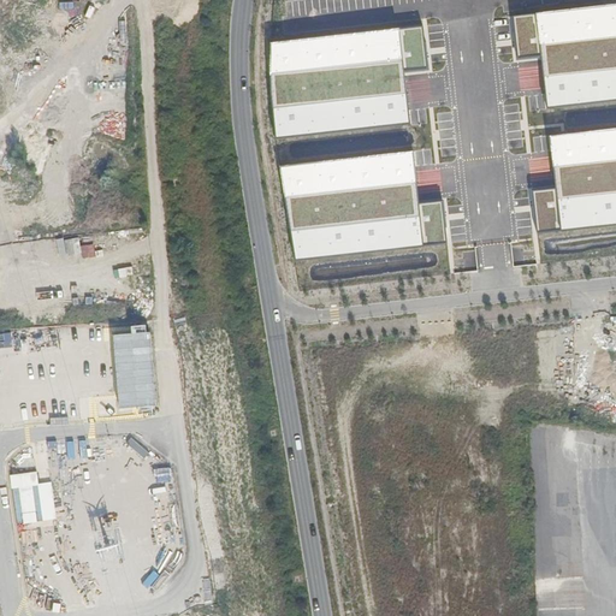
[(615,100),(615,3),(499,15),(504,63),(531,60),(535,108),(615,100)]
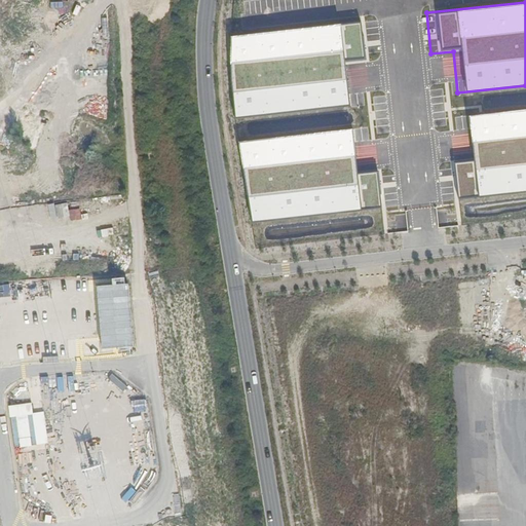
[(364,21),(228,34),(236,117),(348,106),(344,64),(368,62),(364,21)]
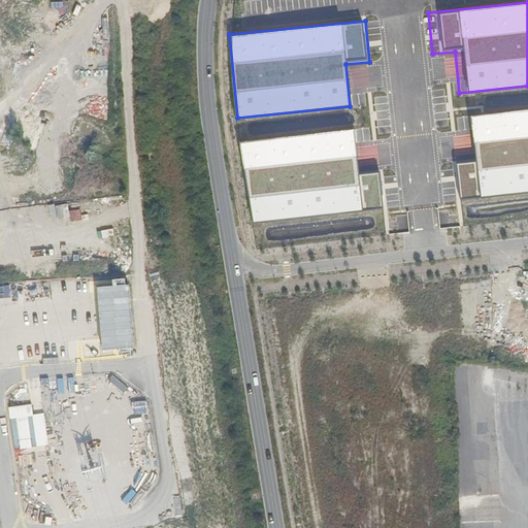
[(460,201),(527,194),(527,110),(474,116),(479,158),(456,160),(460,201)]
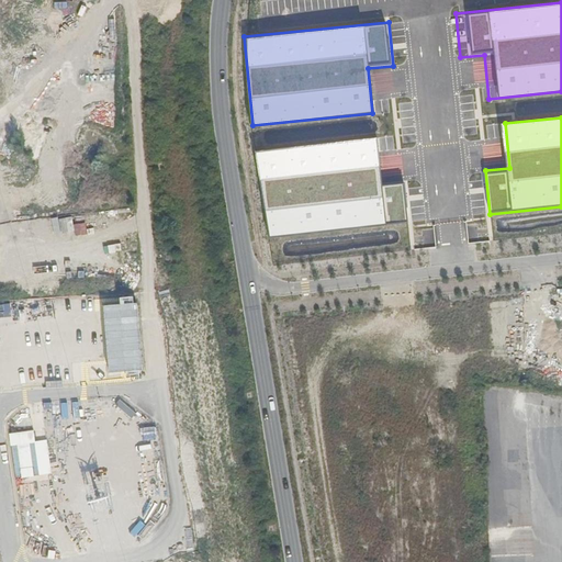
[(257,148),(266,237),(411,223),(406,179),(381,181),(377,136),(257,148)]
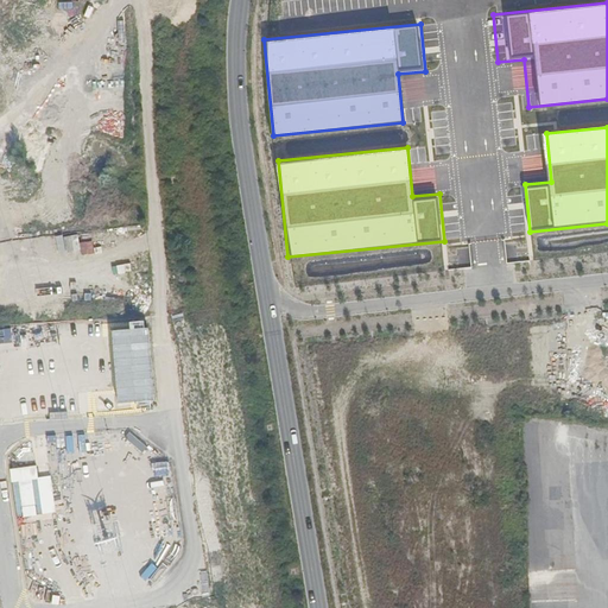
[(154,401),(149,329),(112,331),(116,403),(154,401)]
